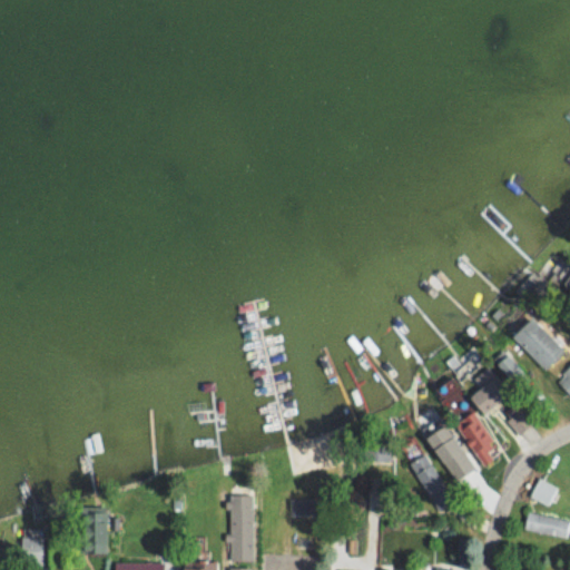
[(569,292),(569,265),(556,254),(542,271),(569,292)]
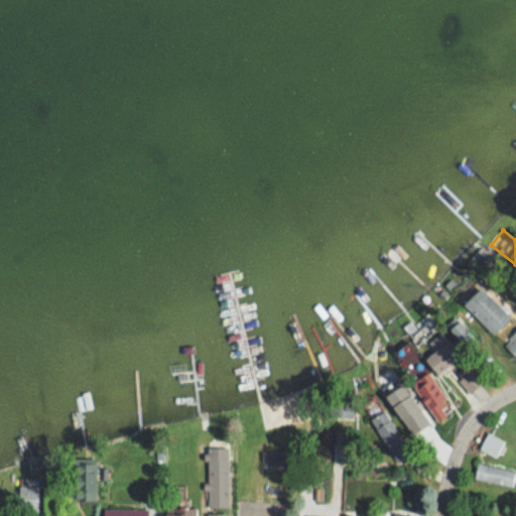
[(473,263),(474,263),(475,269),(493,266),(490,251),(471,254),(473,263)]
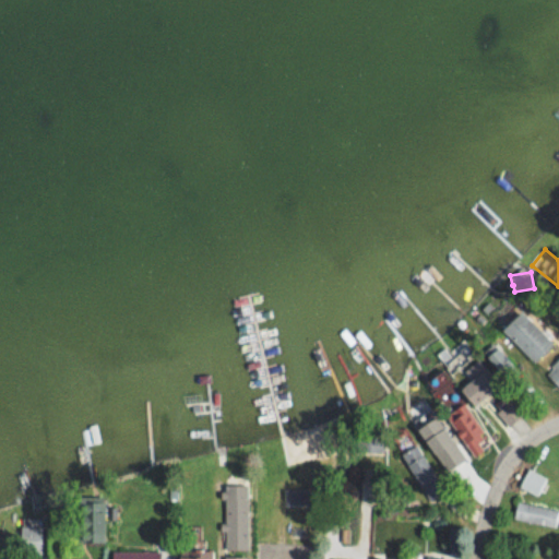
[(483,404),(499,379),(478,366),(463,391),(483,404)]
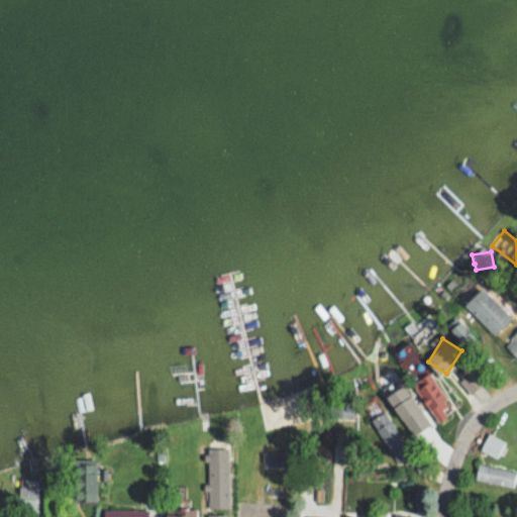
[(424,400),(439,422),(451,413),(437,392),(424,400)]
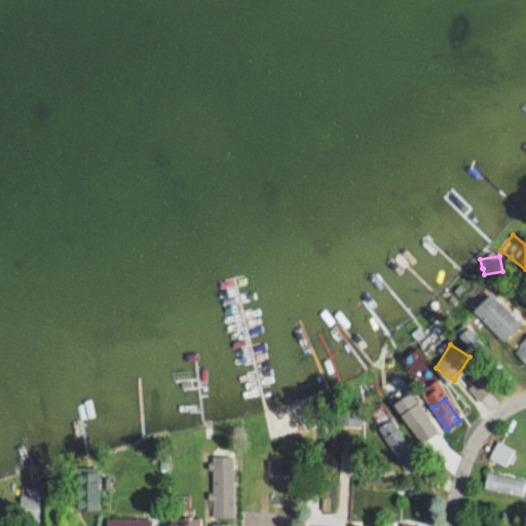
[(428,424),(419,404),(407,410),(416,429),(428,424)]
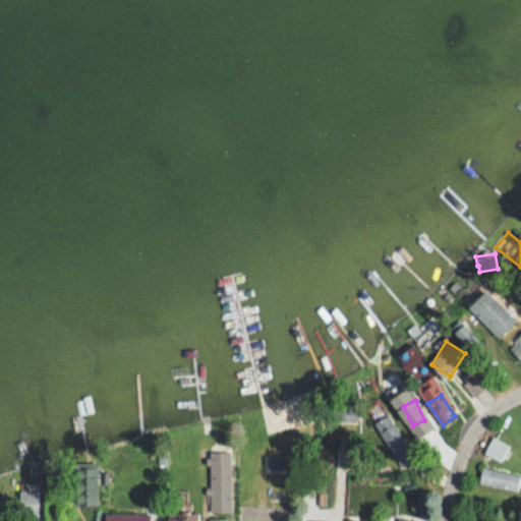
[(501,461),(508,444),(491,437),(484,454),(501,461)]
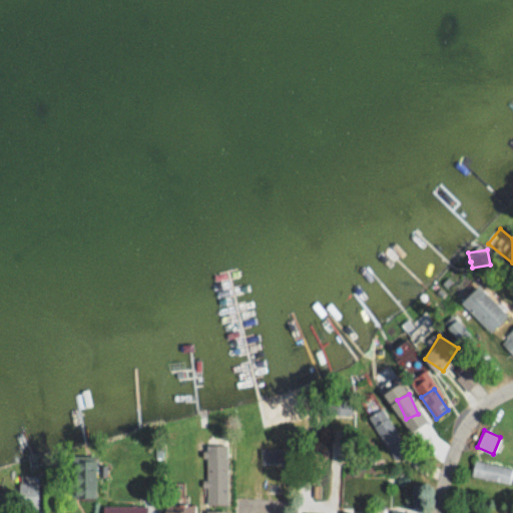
[(205,505),(227,505),(227,442),(206,441),(205,505)]
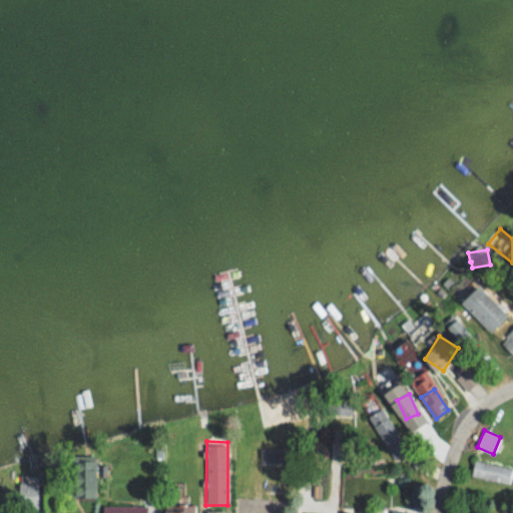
[(511,482),(512,466),(474,462),(472,478),(511,482)]
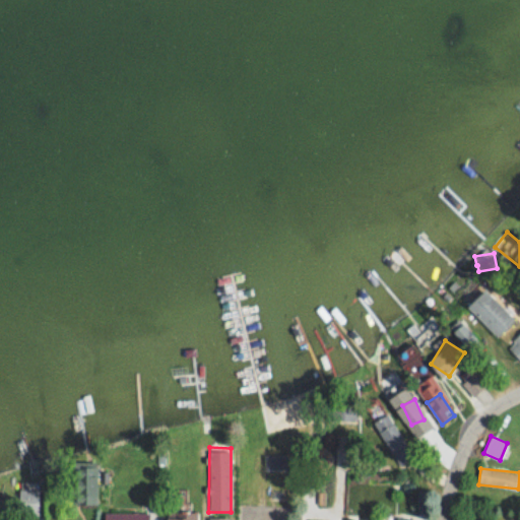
[(198,519),(198,510),(168,510),(168,519),(198,519)]
